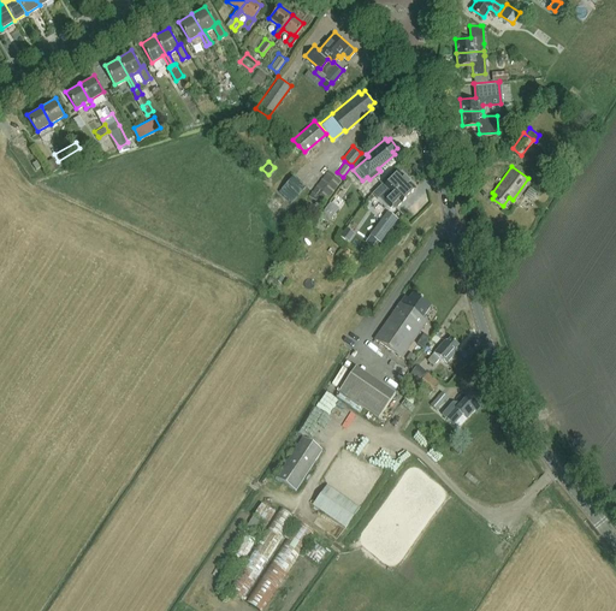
[(320,178),(308,193),(323,202),(342,178),(327,167),(320,178)]
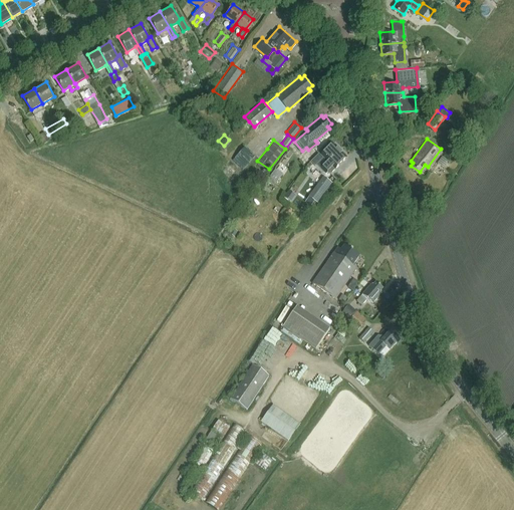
[(316,162),(321,168),(325,172),(328,169),(330,171),(347,155),(333,141),(320,154),(322,156),(316,162)]
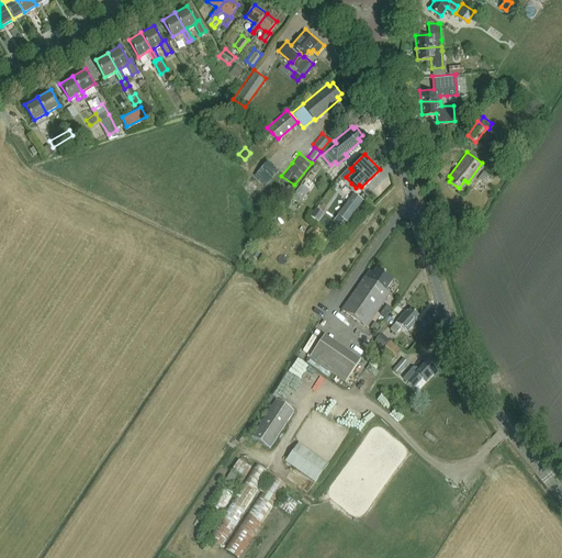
[(269,156),(254,173),(266,182),(280,167),(269,156)]
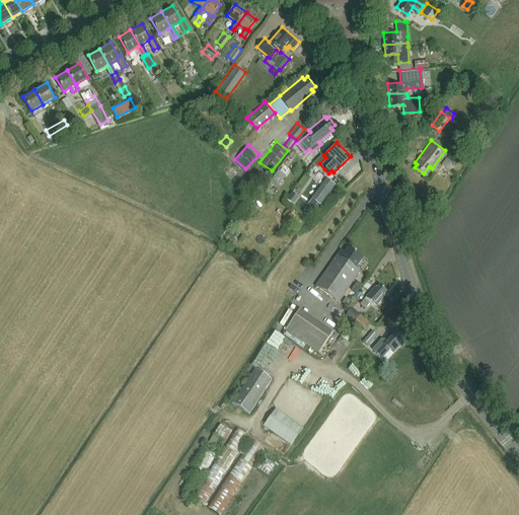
[(278,167),(270,180),(277,186),(285,172),(278,167)]
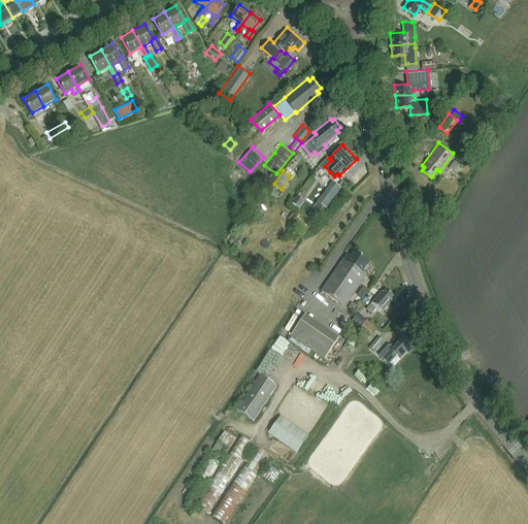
[(333,178),(317,199),(326,205),(341,185),(333,178)]
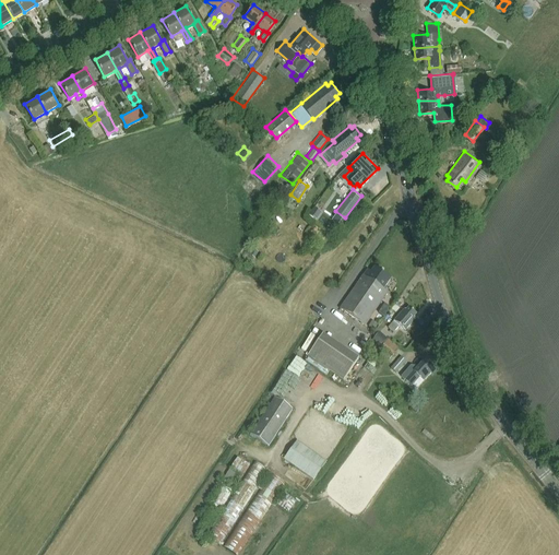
[(317,215),(321,209),(314,204),(310,211),(317,215)]
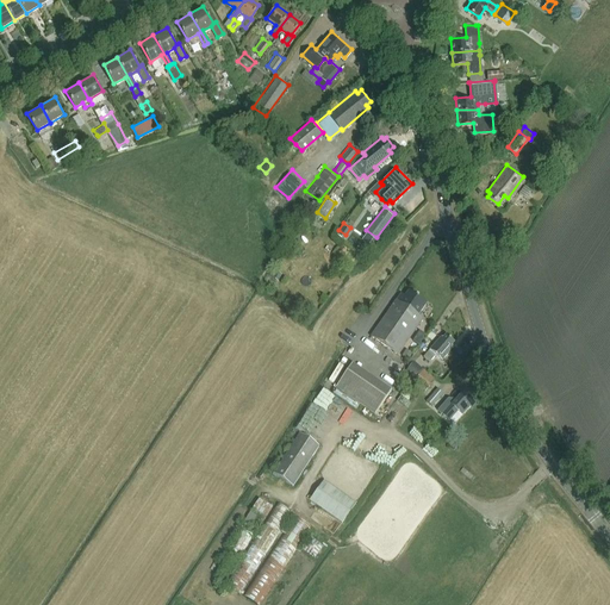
[(277,268),(273,274),(278,278),(282,272),(277,268)]
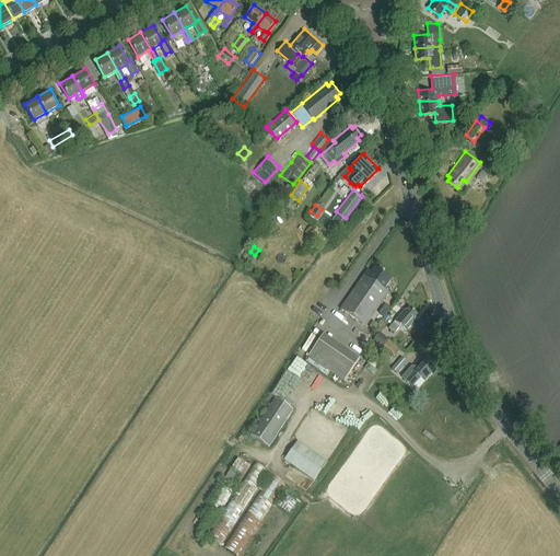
[(384,287),(392,276),(375,264),(372,269),(369,266),(364,273),(363,273),(340,307),(365,323),(388,290),(384,287)]
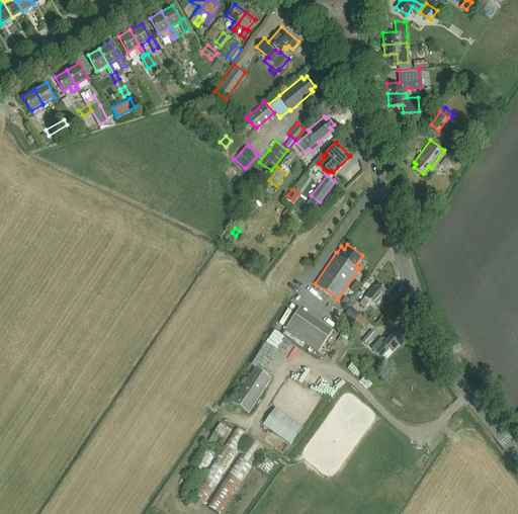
[(265,256),(258,263),(264,268),(270,261),(265,256)]
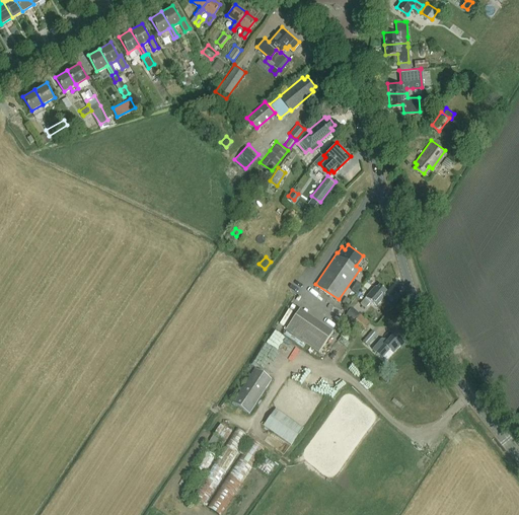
[(384,291),(386,288),(380,282),(377,285),(375,284),(366,295),(360,301),(365,305),(371,299),(376,304),(385,292),(384,291)]
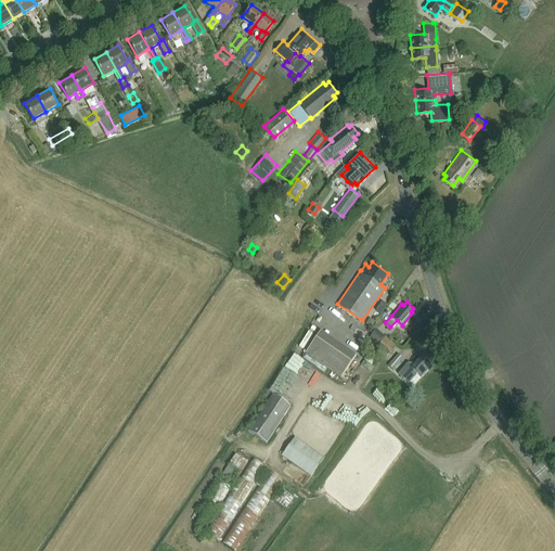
[(370,316),(365,321),(372,325),(375,319),(370,316)]
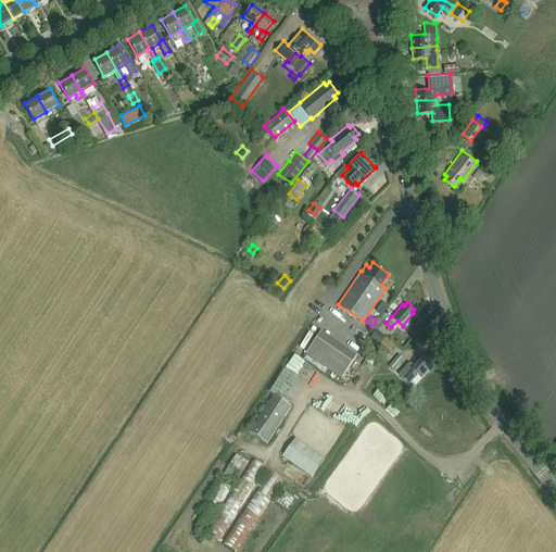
[(318,326),(304,351),(342,374),(356,349),(318,326)]
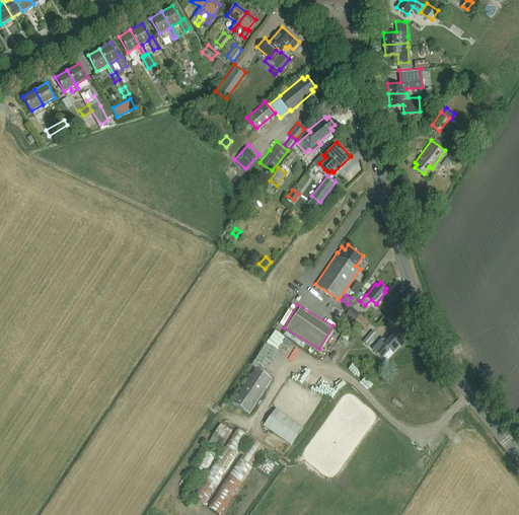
[(360,312),(359,314),(352,322),(362,330),(370,320),(360,312)]
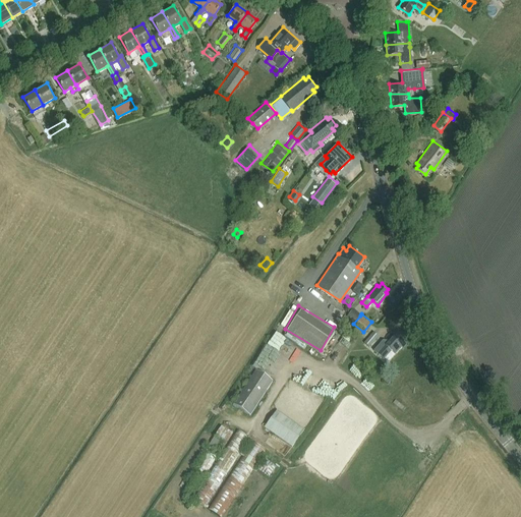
[(373,329),(364,340),(369,344),(379,334),(373,329)]
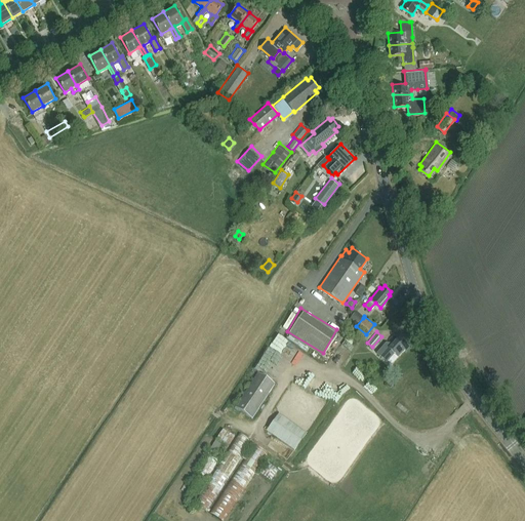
[(387,359),(388,357),(392,361),(404,347),(406,349),(411,342),(401,332),(391,344),(386,339),(376,351),(387,359)]
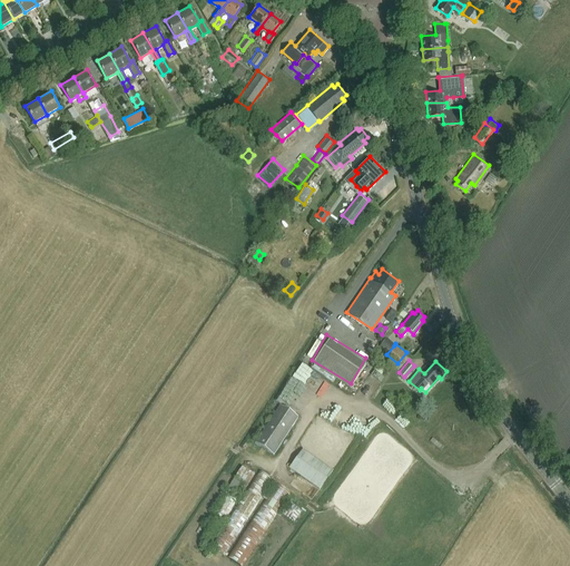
[(374,367),(382,372),(384,368),(377,362),(374,367)]
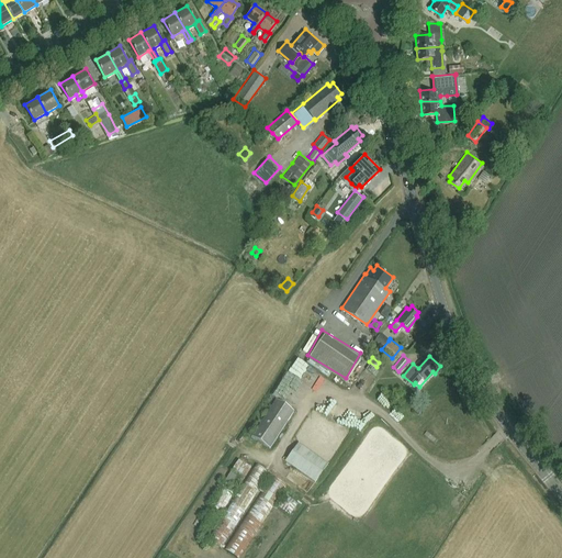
[(251,433),(270,445),(294,408),(276,395),(251,433)]
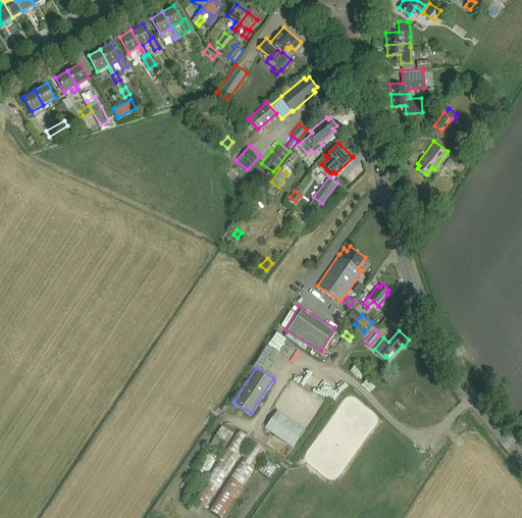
[(305,428),(277,408),(265,425),(293,445),(305,428)]
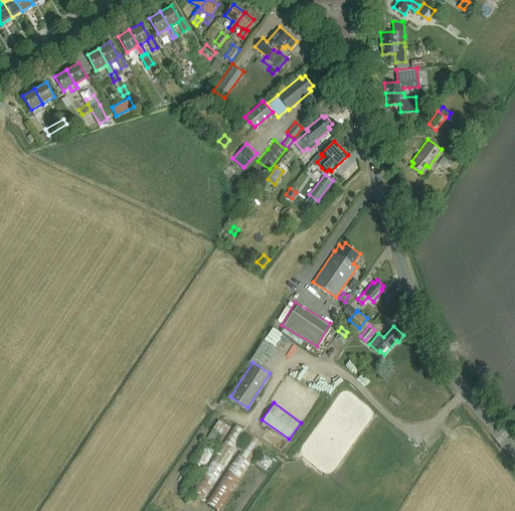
[(219,418),(213,427),(224,434),(229,426),(219,418)]
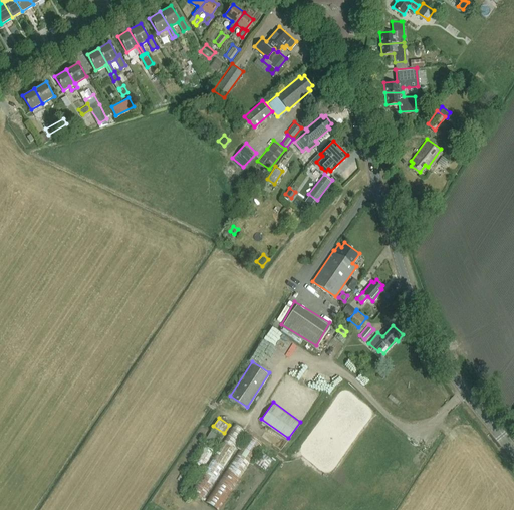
[(245,429),(233,421),(189,489),(202,497),(245,429)]
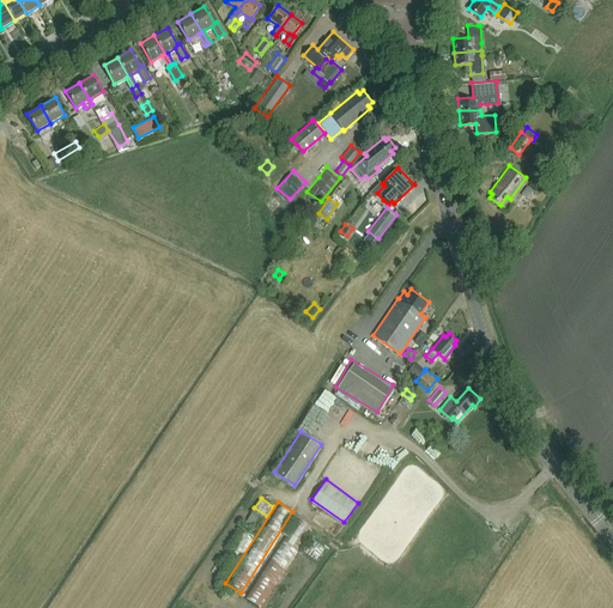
[(246,522),(252,526),(258,515),(252,511),(246,522)]
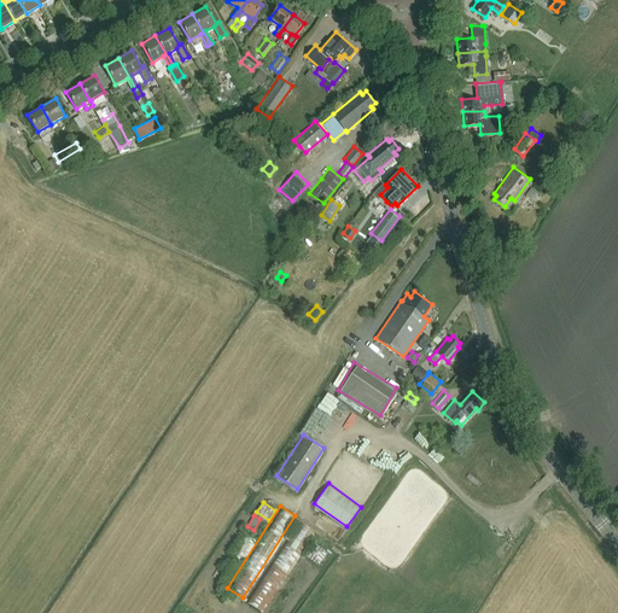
[(314,530),(298,520),(246,601),(261,611),(314,530)]
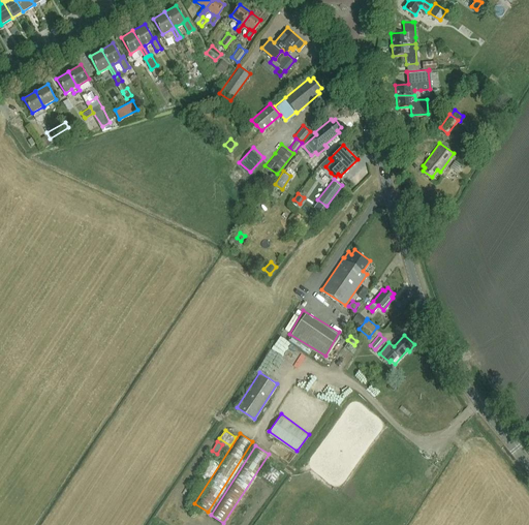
[(197,474),(208,481),(220,463),(210,456),(197,474)]
